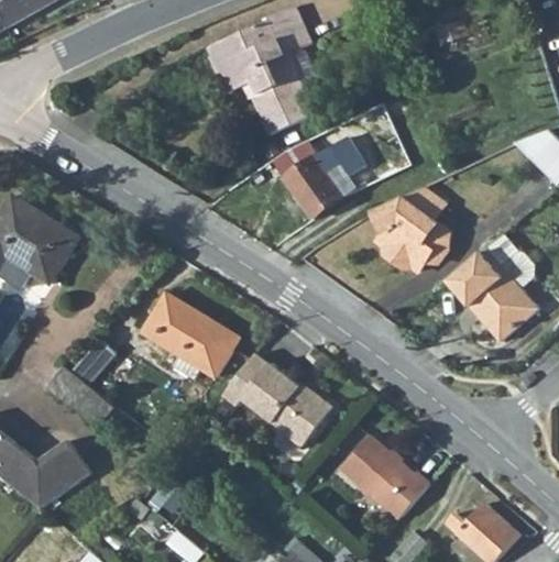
[(2,0),(0,1),(0,18),(6,29),(56,0),(2,0)]
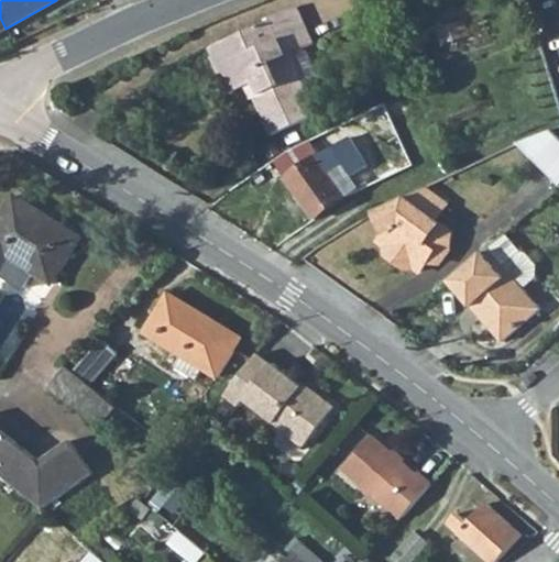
[(209,45),(220,69),(265,47),(306,31),(295,4),(266,17),(267,20),(209,45)]
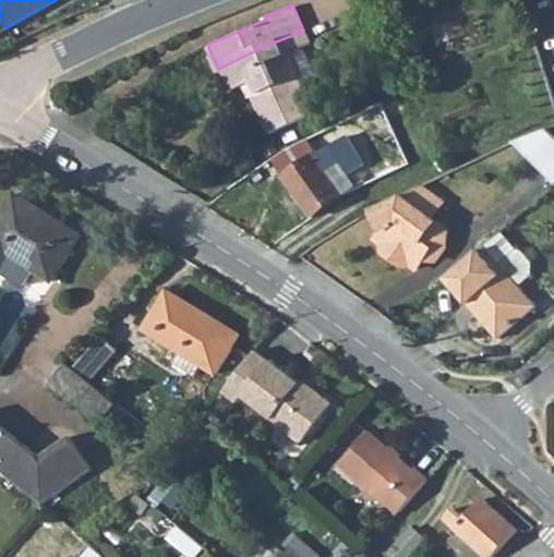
[(457,22),(429,33),(434,47),(461,36),(457,22)]
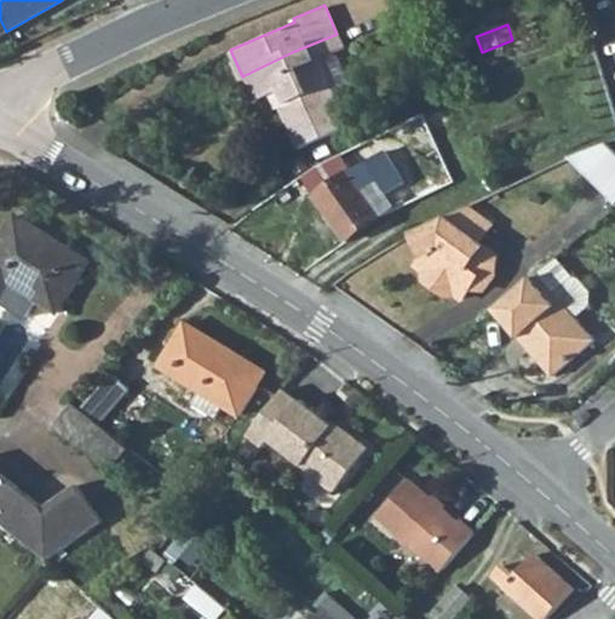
[(337,34),(292,52),(242,76),(252,99),(275,89),(282,101),(276,103),(295,148),(346,125),(329,87),(346,79),(334,51),(343,47),(337,34)]
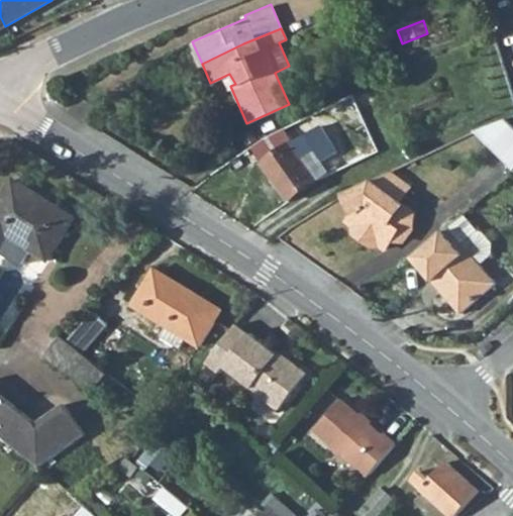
[(367,90),(305,122),(312,137),(374,104),(367,90)]
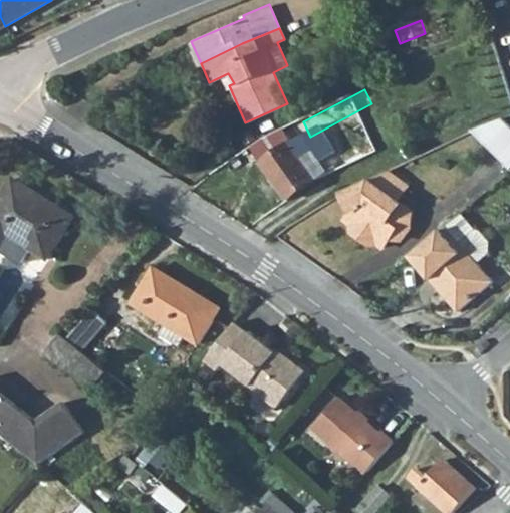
[(509,117),(506,113),(480,125),(509,160),(509,117)]
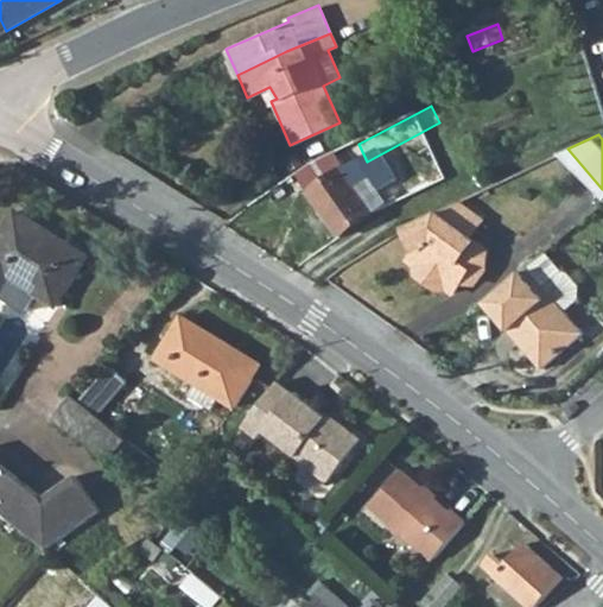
[(355,162),(344,170),(356,189),(369,182),(355,162)]
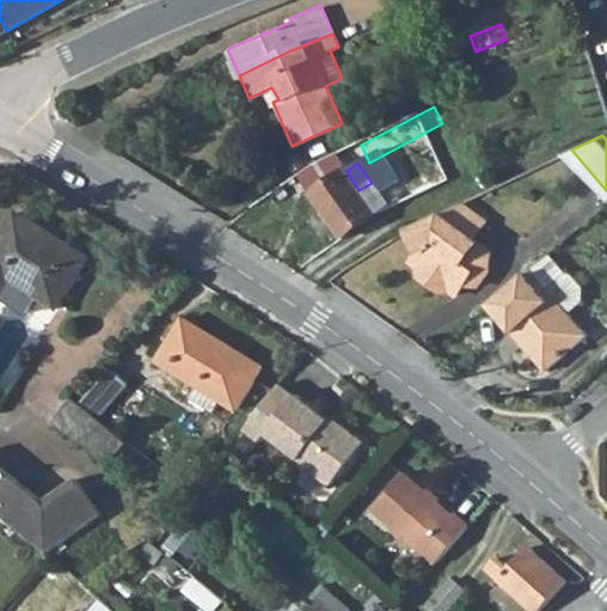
[(347,171),(311,195),(341,239),(375,215),(359,190),(347,171)]
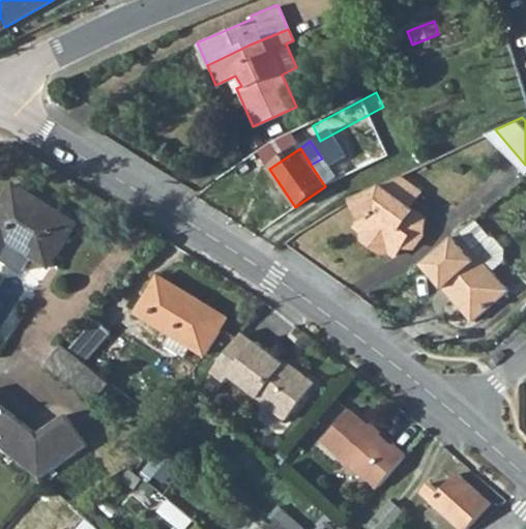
[(402,174),(357,197),(368,213),(360,225),(368,230),(369,237),(384,250),(391,247),(399,253),(406,243),(417,244),(426,233),(428,216),(413,205),(424,189),(402,174)]
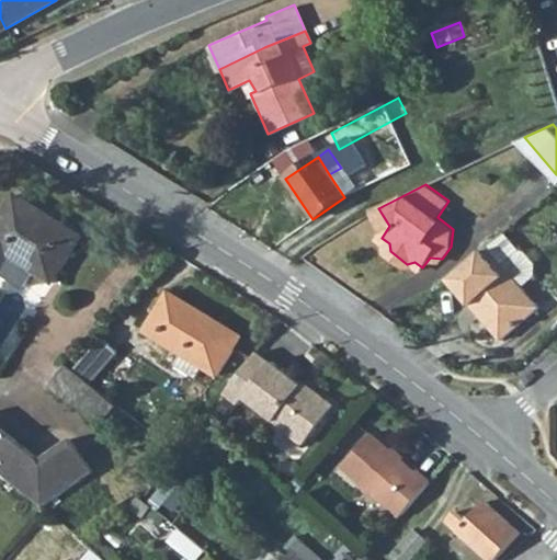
[(12,196),(0,215),(0,276),(21,288),(32,272),(49,283),(78,239),(12,196)]
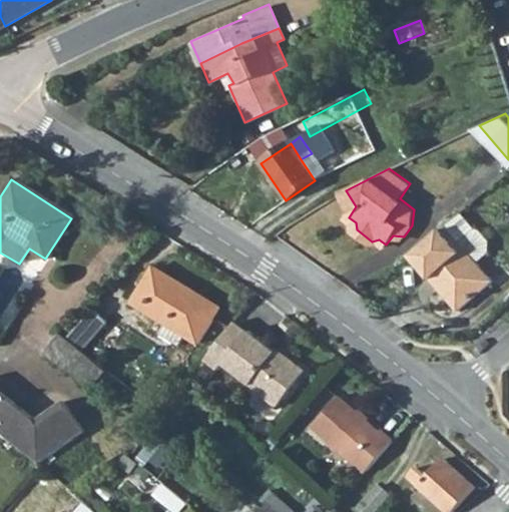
[(454,218),(409,257),(455,313),(490,283),(474,265),(485,254),(486,243),(479,236),(471,237),(454,218)]
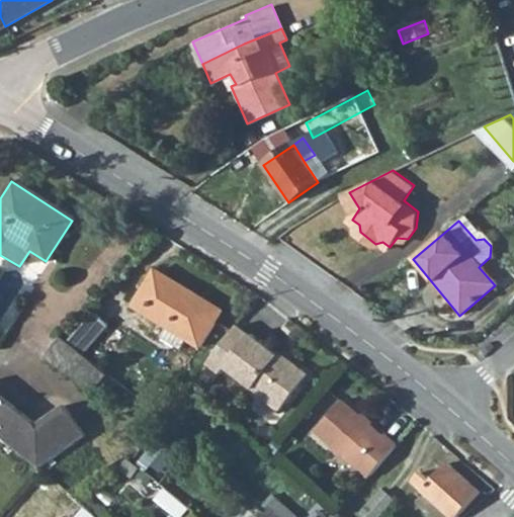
[(154,269),(131,306),(165,328),(159,338),(176,350),(183,340),(196,348),(219,311),(154,269)]
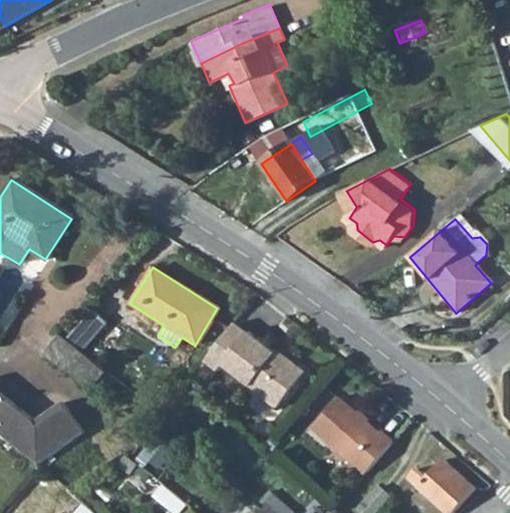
[(103,325),(88,312),(65,340),(80,353),(103,325)]
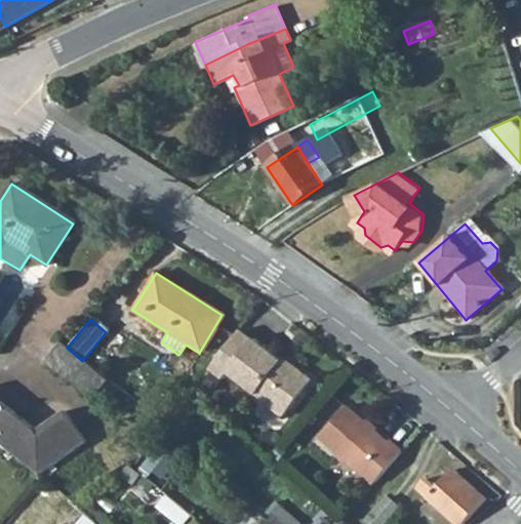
[(221,378),(226,372),(279,417),(309,381),(288,364),(286,367),(276,358),(251,338),(250,339),(238,329),(208,367),(221,378)]
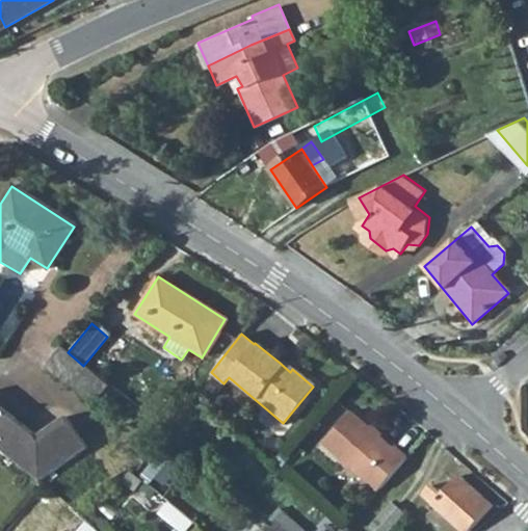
[(91,405),(108,386),(83,366),(68,352),(60,346),(44,366),(91,405)]
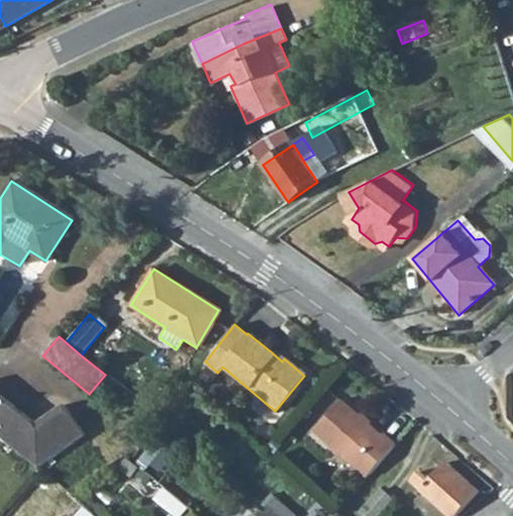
[(272,352),(282,362),(284,358),(274,350),(272,352)]
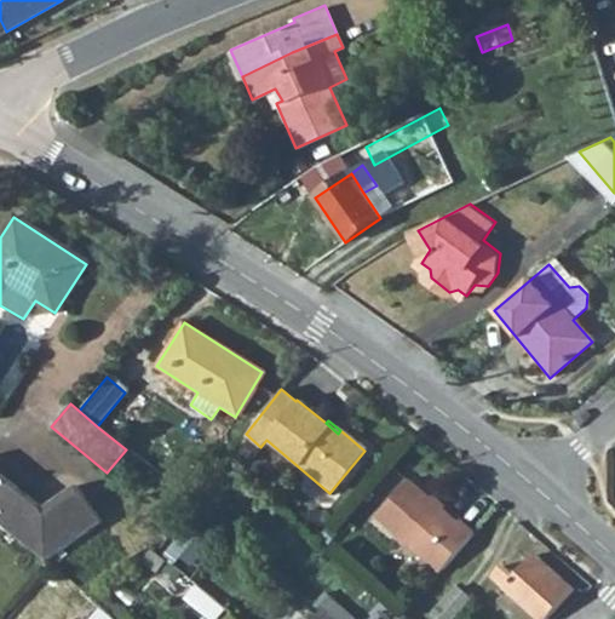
[(81,488),(42,510),(0,475),(0,525),(42,562),(103,528),(81,488)]
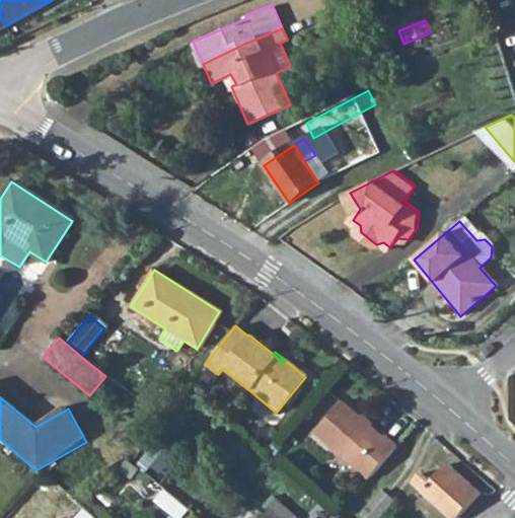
[(317,429),(370,472),(397,439),(384,429),(382,431),(369,421),(366,424),(358,417),(361,414),(343,398),(317,429)]
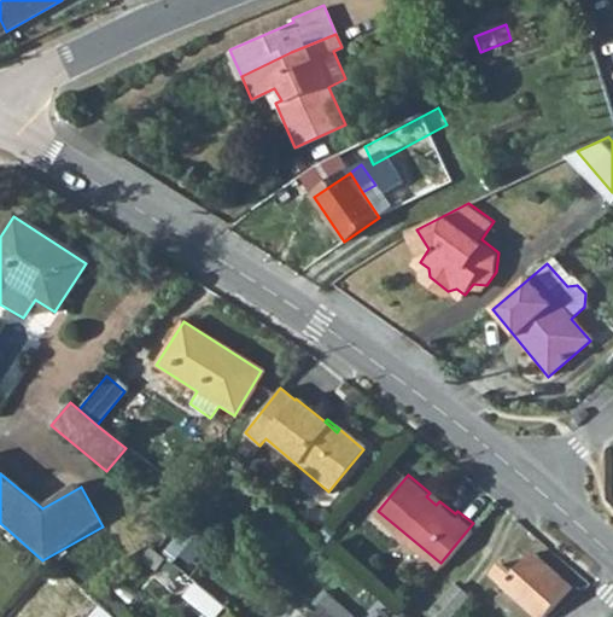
[(439,501),(430,493),(426,496),(436,505),(439,501)]
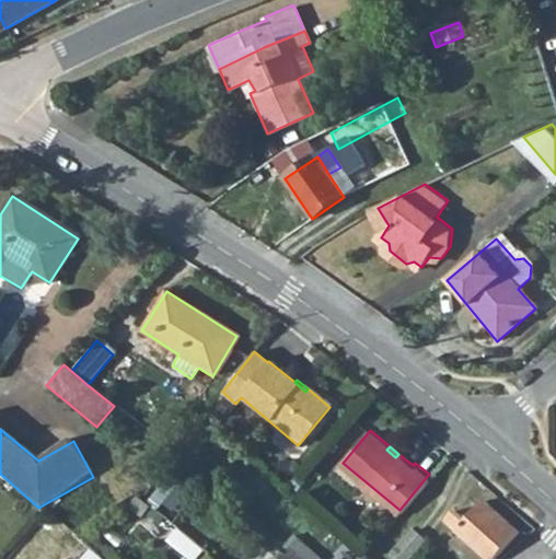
[(172,470),(146,504),(154,512),(180,478),(172,470)]
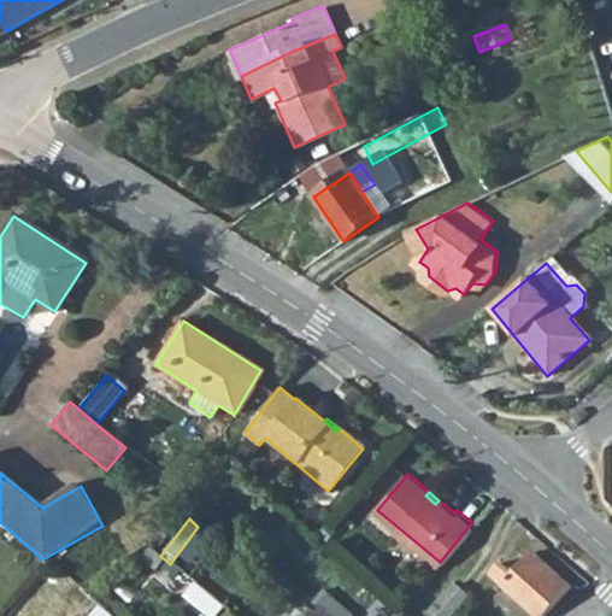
[(496,562),(484,574),(529,615),(540,615),(568,587),(529,552),(508,574),(496,562)]
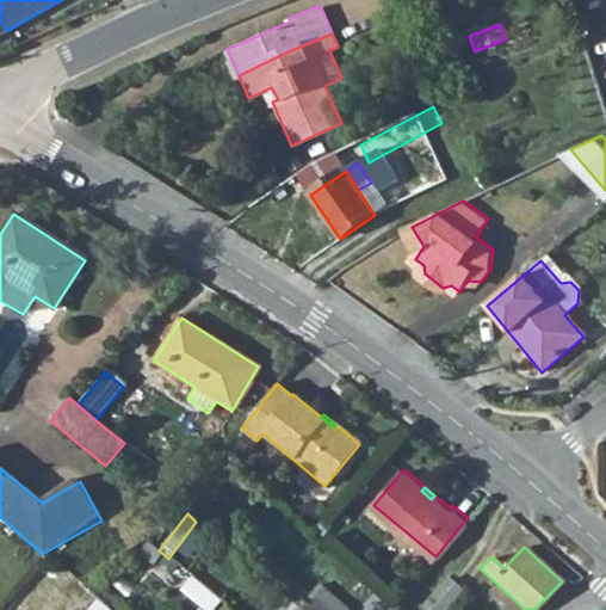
[(39,573),(13,609),(56,609),(68,593),(39,573)]
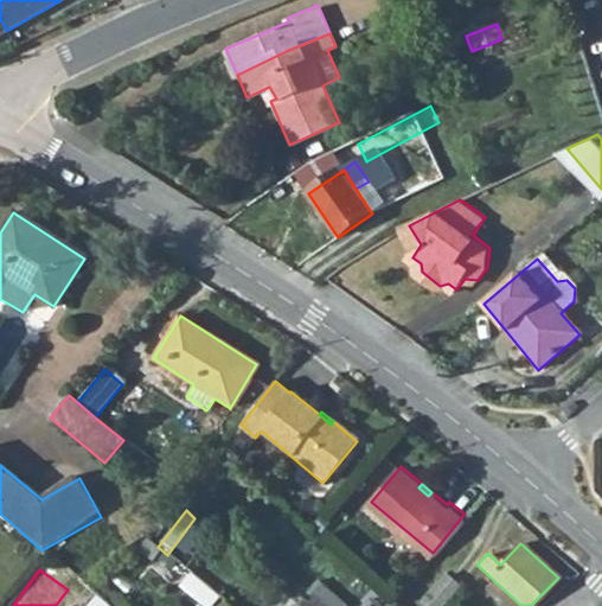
[(444,574),(420,599),(426,605),(437,605),(458,586),(444,574)]
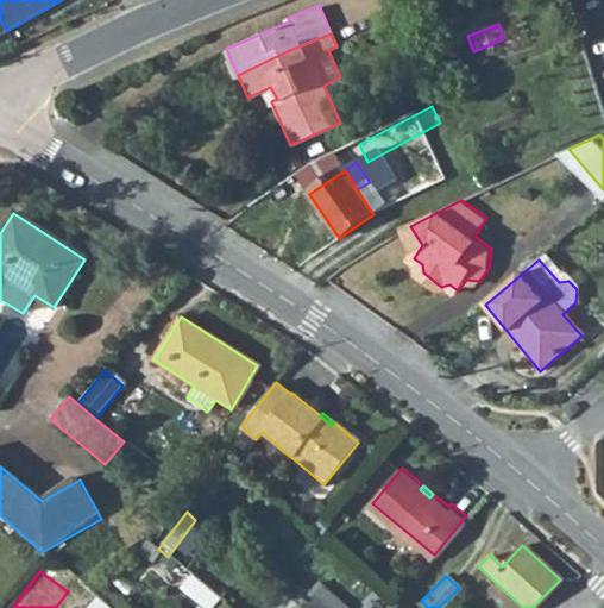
[(344,607),(316,583),(295,607),(344,607)]
